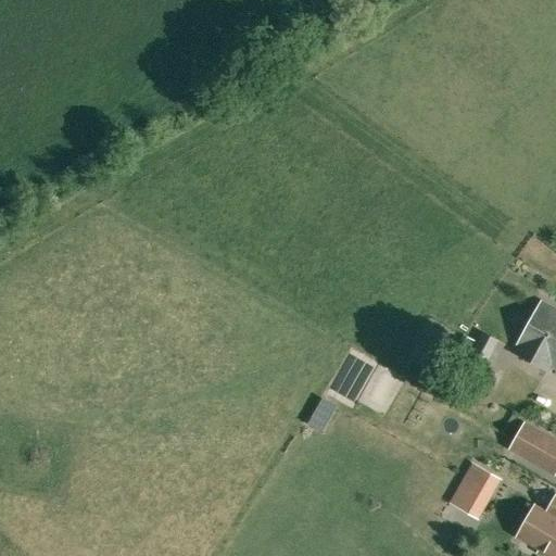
[(555,367),(555,307),(541,300),(516,344),(519,346),(515,353),(546,370),(550,365),(555,367)]
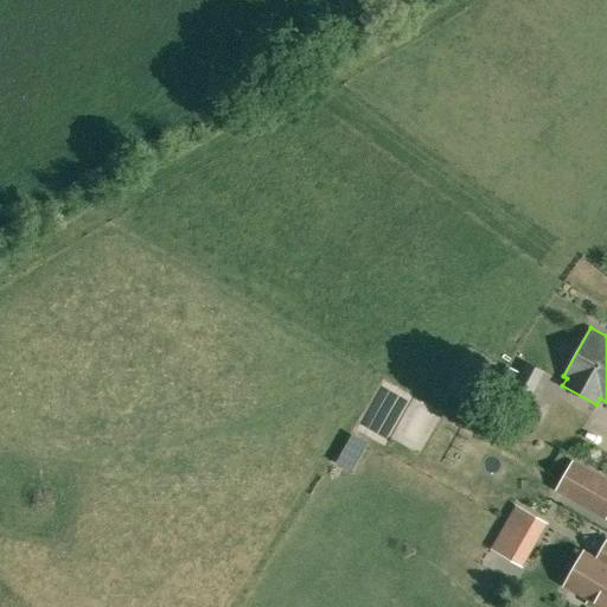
[(544,371),(526,360),(511,388),(530,398),(544,371)]
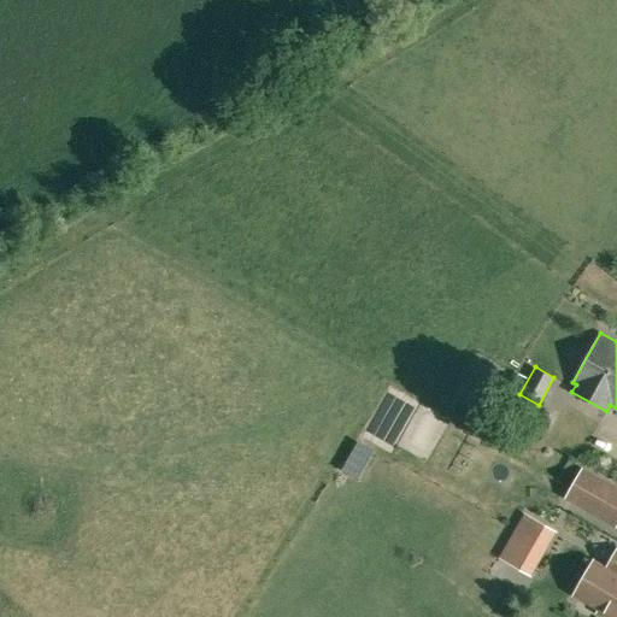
[(592,512),(607,485),(582,470),(568,498),(592,512)]
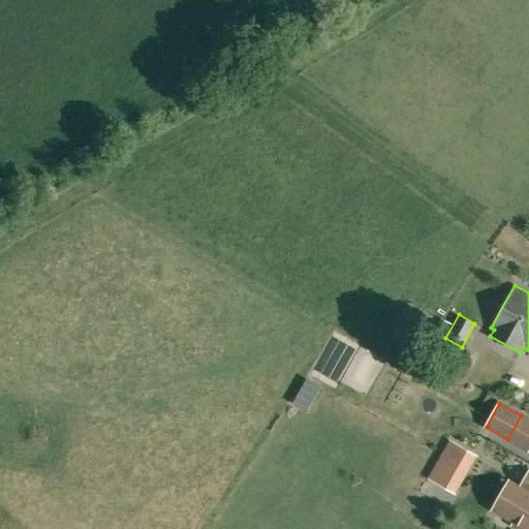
[(450,438),(428,477),(457,495),(479,456),(450,438)]
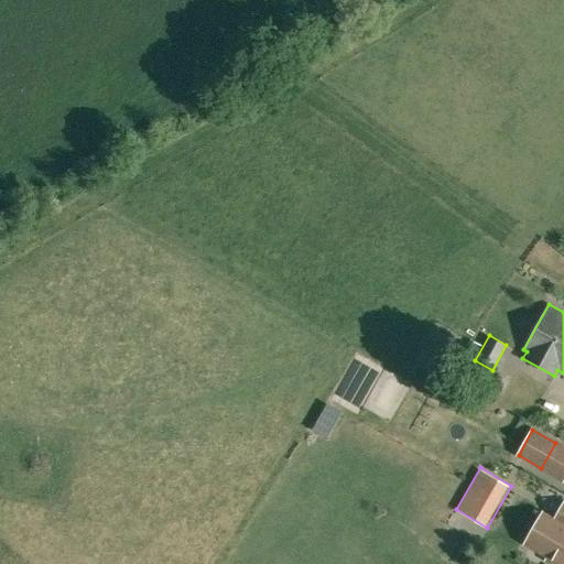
[(563,563),(563,502),(554,521),(563,527),(563,529),(546,561),(553,563),(563,563)]
